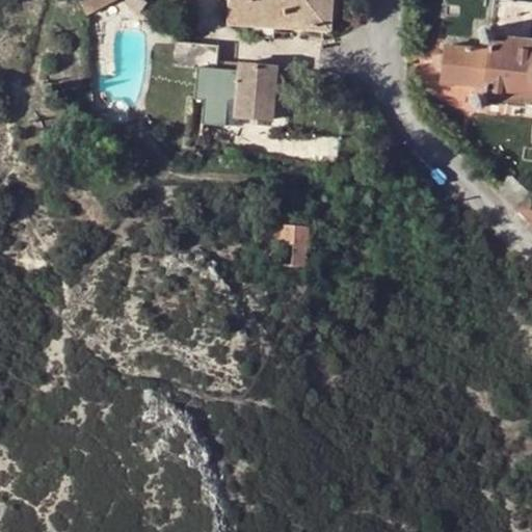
[(76,0),(86,17),(115,0),(76,0)]
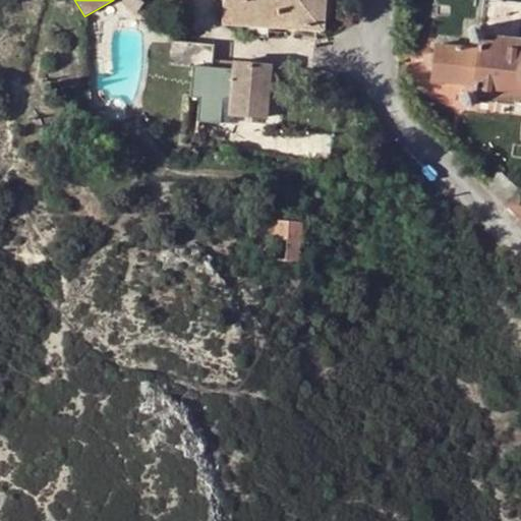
[(223,0),(222,23),(246,24),(271,26),(323,31),(325,0),(223,0)]
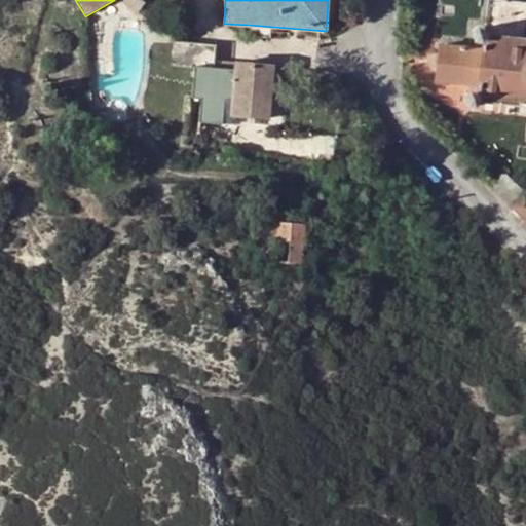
[(273,27),(249,25),(247,39),(273,41),(273,27)]
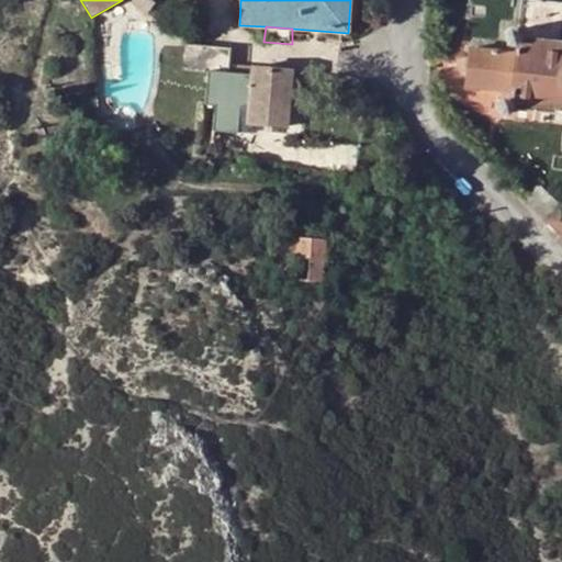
[(561,38),(524,35),(524,32),(521,31),(519,31),(516,31),(514,33),(512,35),(509,40),(510,42),(512,44),(518,47),(517,51),(474,46),(470,91),(514,94),(513,100),(507,100),(505,100),(503,102),(502,105),(502,109),(502,112),(505,114),(507,115),(513,115),(516,115),(517,112),(518,109),(561,112),(561,38)]
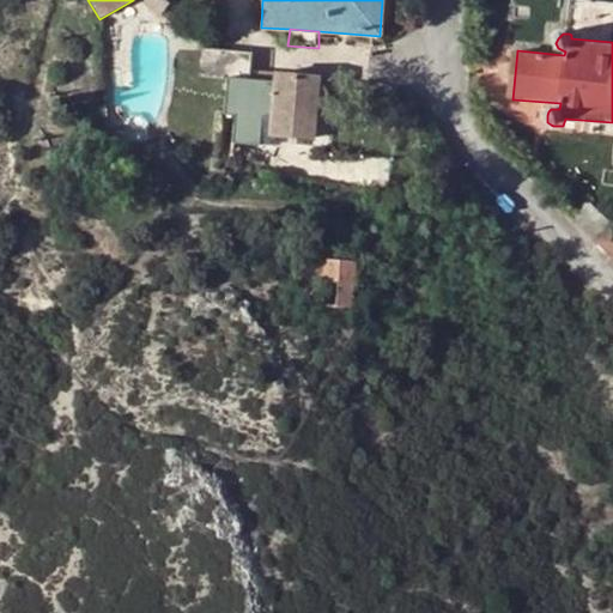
[(254,54),(200,50),(199,77),(228,79),(225,116),(237,116),(235,141),(272,145),(272,135),(315,139),(320,73),(277,71),(277,83),(250,82),(252,68),(254,54)]
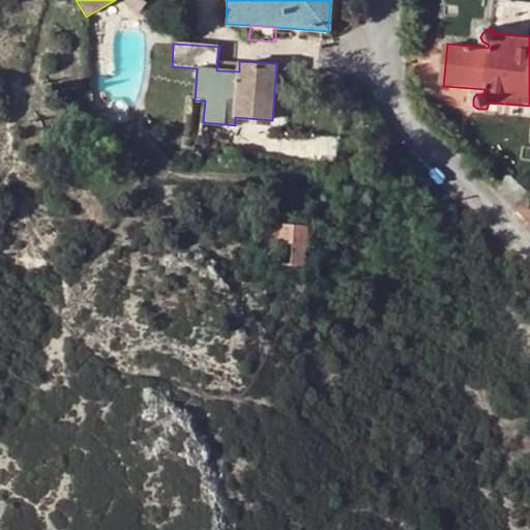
[(239,61),(217,59),(216,70),(239,71),(239,61)]
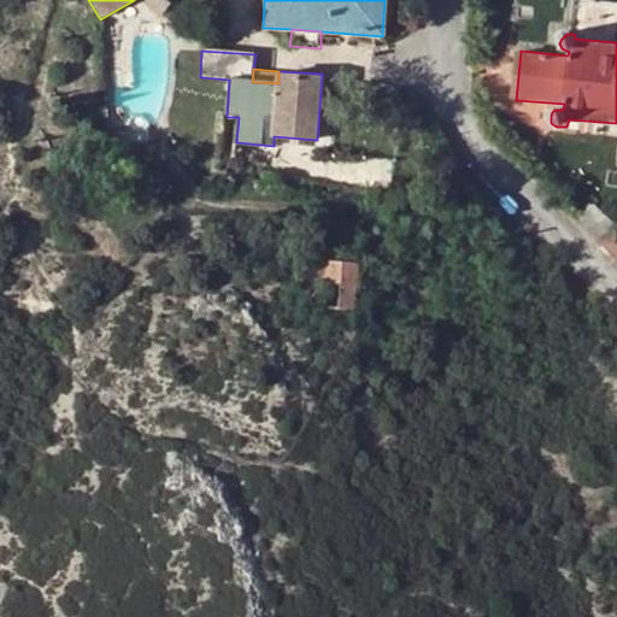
[(616,224),(603,242),(616,257),(616,224)]
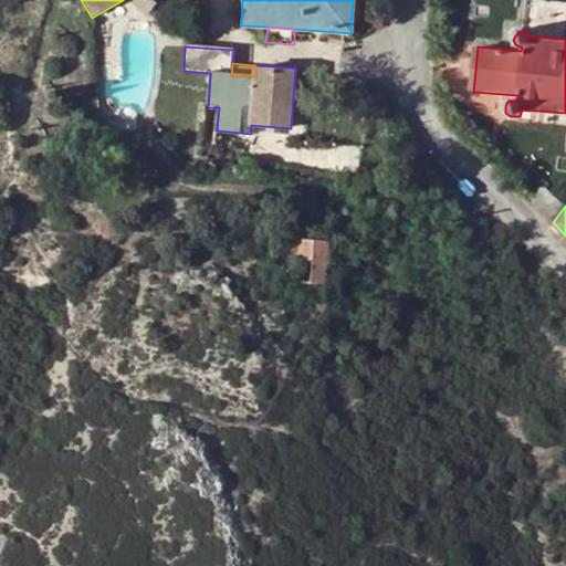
[(333,241),(301,238),(297,282),(328,284),(333,241)]
